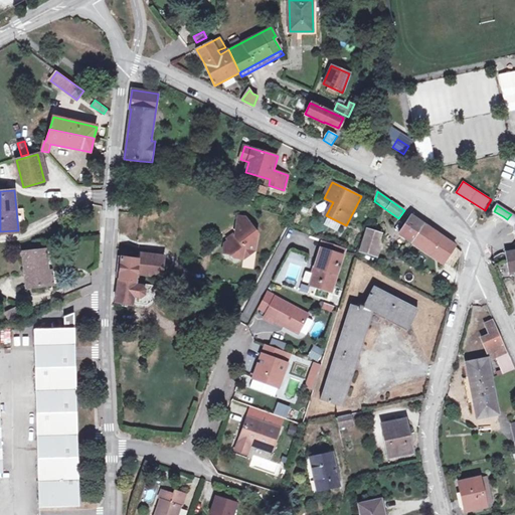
[(411,215),(399,233),(408,239),(415,229),(420,232),(425,224),(411,215)]
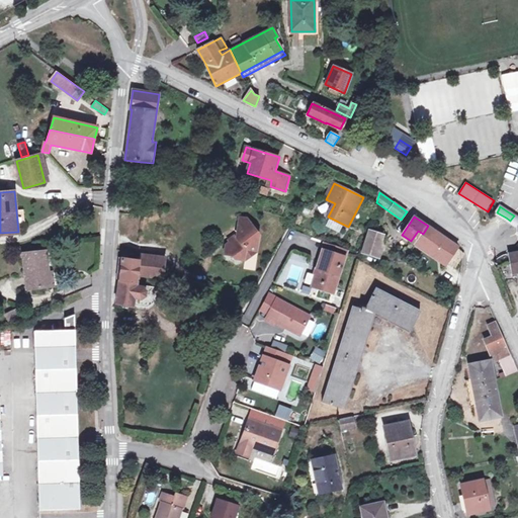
[(227,246),(226,255),(235,256),(238,259),(247,261),(248,251),(257,253),(260,236),(248,219),(240,225),(238,238),(227,246)]
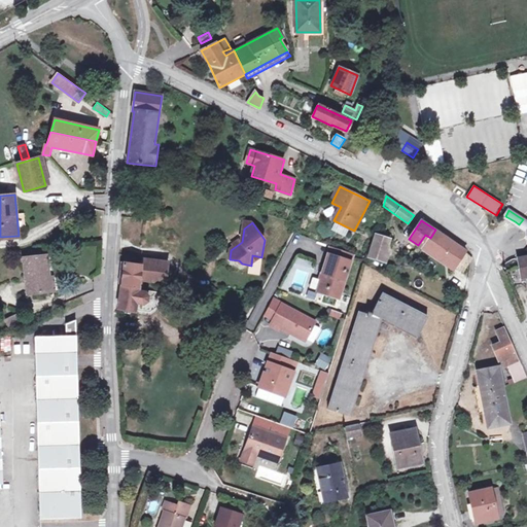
[(425,235),(418,245),(423,248),(454,270),(456,267),(463,272),(470,260),(471,258),(465,253),(466,251),(435,230),(430,238),(425,235)]
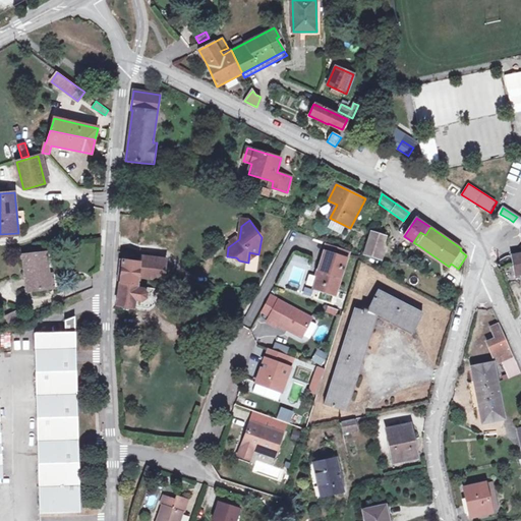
[(371,232),(364,253),(379,258),(386,236),(371,232)]
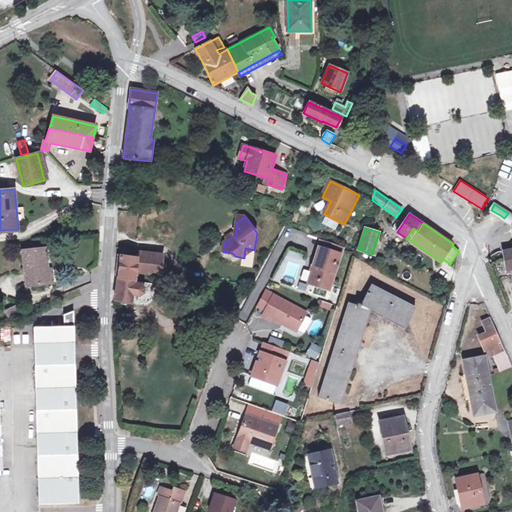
[(322,239),(319,247),(333,252),(336,244),(322,239)]
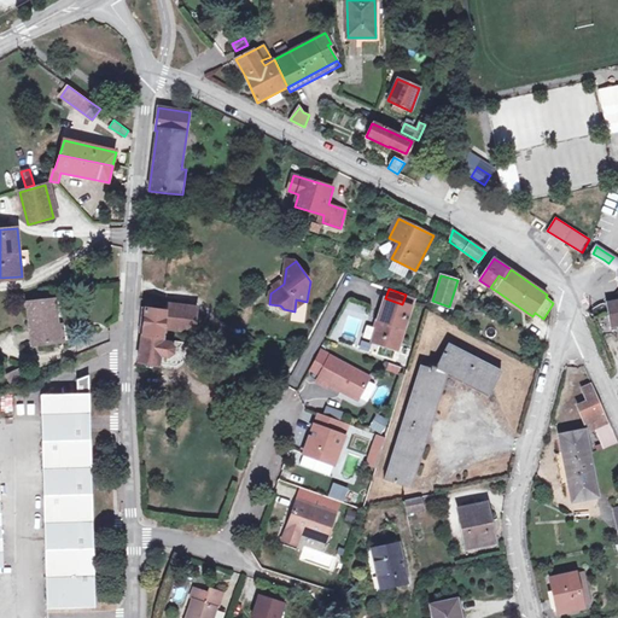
[(379,320),(373,342),(398,349),(413,298),(406,295),(402,304),(385,298),(379,320)]
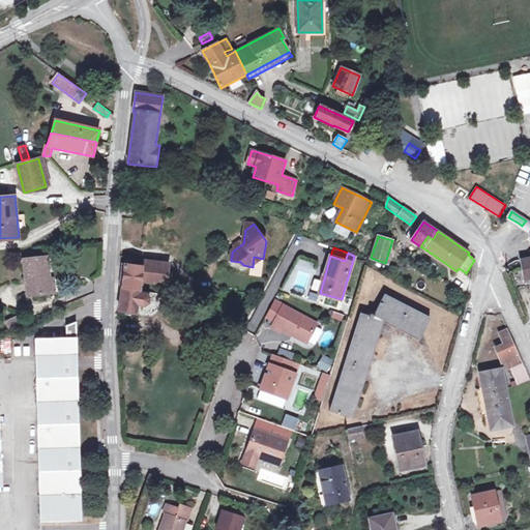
[(49,281),(46,257),(24,260),(28,296),(50,293),(48,281),(49,281)]
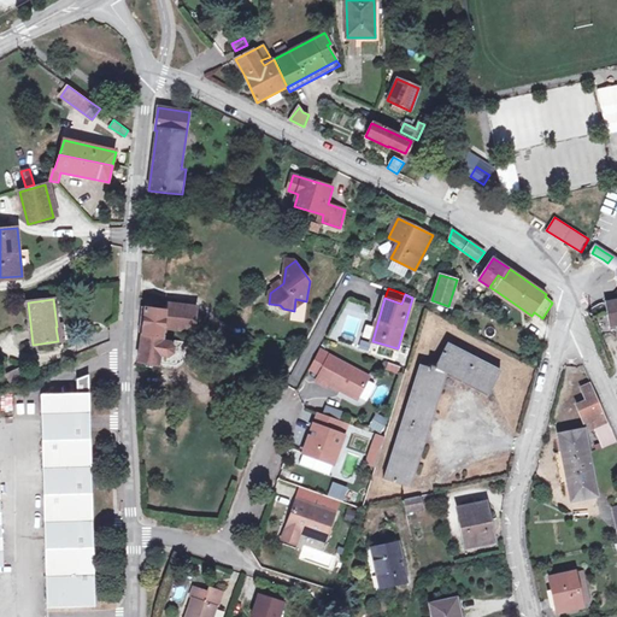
[(163,336),(166,301),(146,299),(145,311),(142,310),(140,328),(142,329),(142,334),(163,336)]
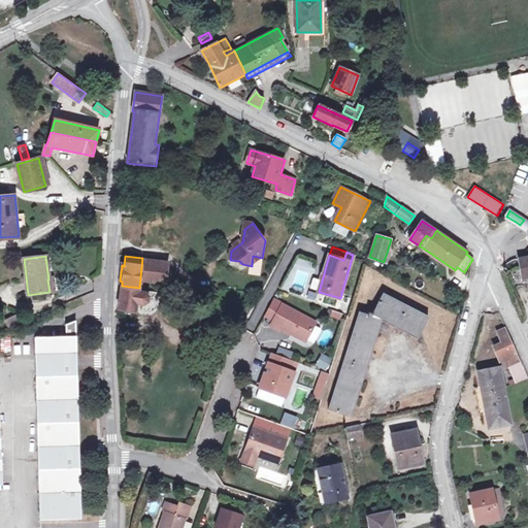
[(144,260),(142,281),(166,284),(168,263),(144,260)]
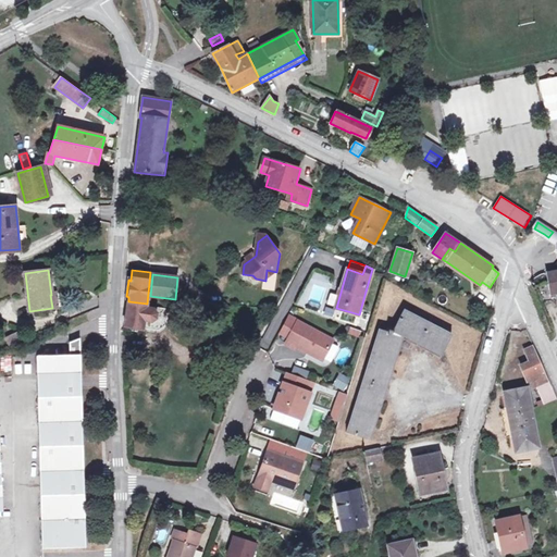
[(327,305),(334,307),(337,295),(331,293),(327,305)]
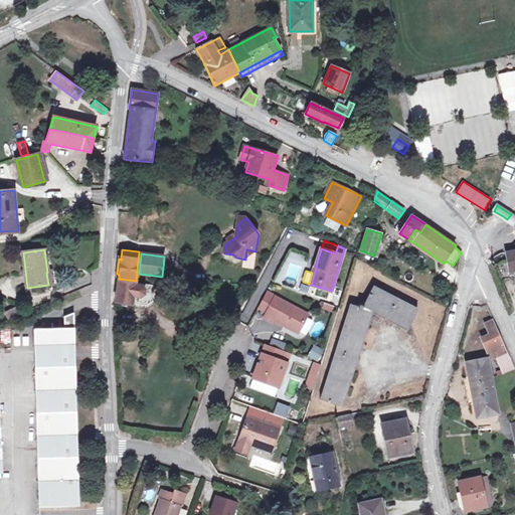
[(135,304),(137,290),(135,290),(136,286),(136,281),(119,279),(117,289),(115,302),(132,305),(133,304),(135,304)]
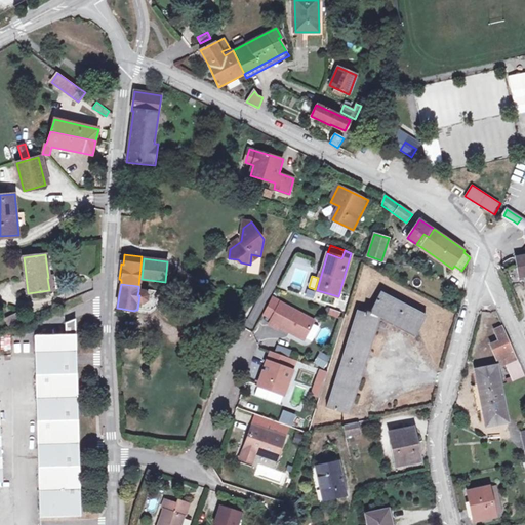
[(315,298),(316,290),(306,289),(305,297),(315,298)]
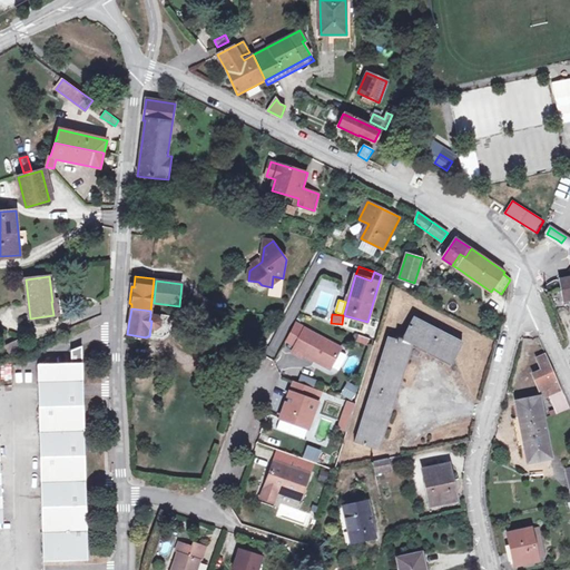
[(151,321),(149,336),(163,338),(167,335),(167,333),(169,318),(153,316),(151,321)]
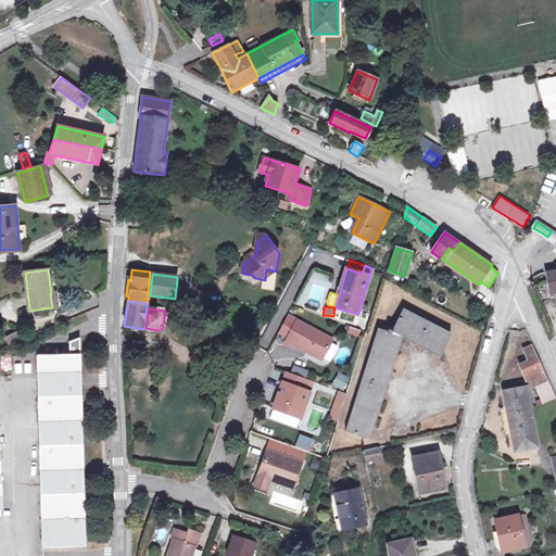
[(346,432),(355,434),(359,421),(366,424),(375,399),(367,396),(371,383),(376,370),(382,373),(389,351),(396,353),(401,336),(406,337),(409,330),(421,337),(425,330),(437,337),(433,342),(445,349),(452,335),(404,310),(393,331),(389,330),(389,331),(380,328),(346,432)]
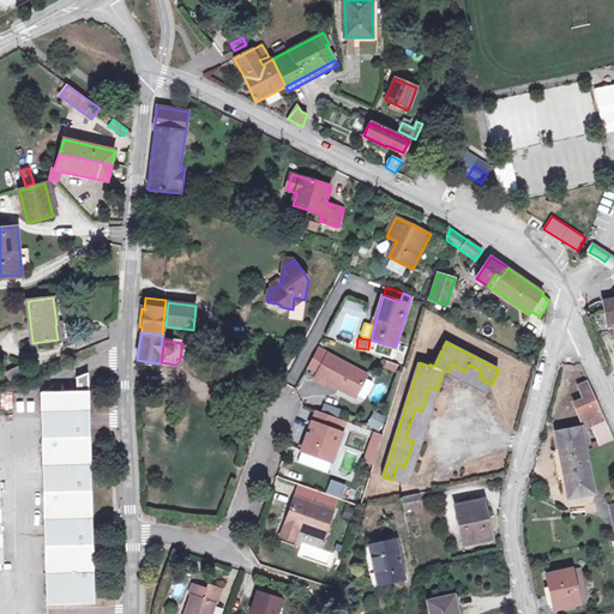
[(311,367),(319,372),(329,354),(320,349),(311,367)]
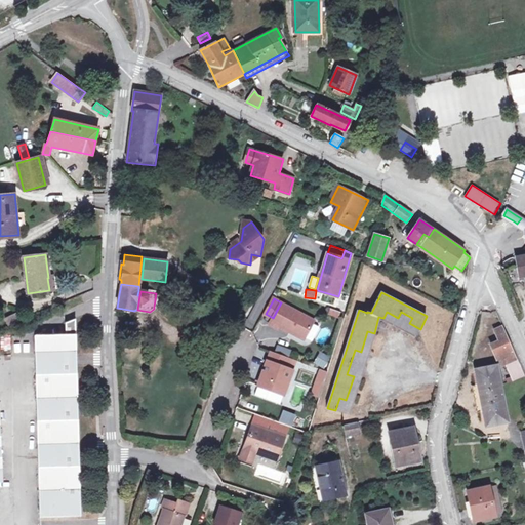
[(273,318),(270,324),(279,329),(280,327),(291,333),(292,331),(306,338),(315,321),(281,303),(273,318)]
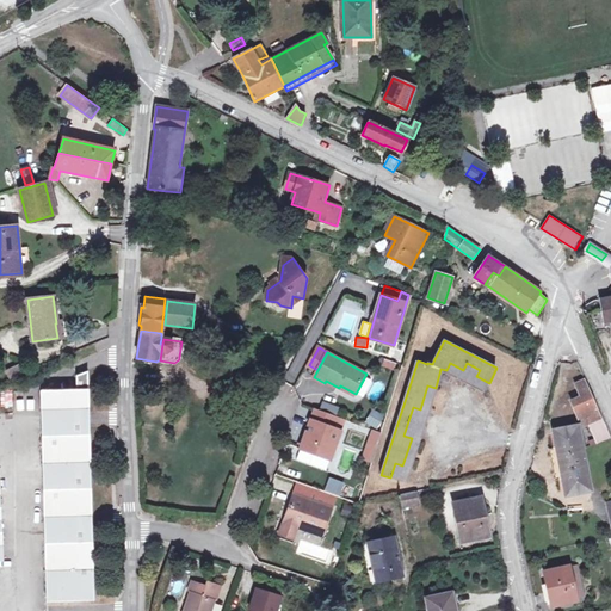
[(387,359),(384,365),(394,370),(396,363),(387,359)]
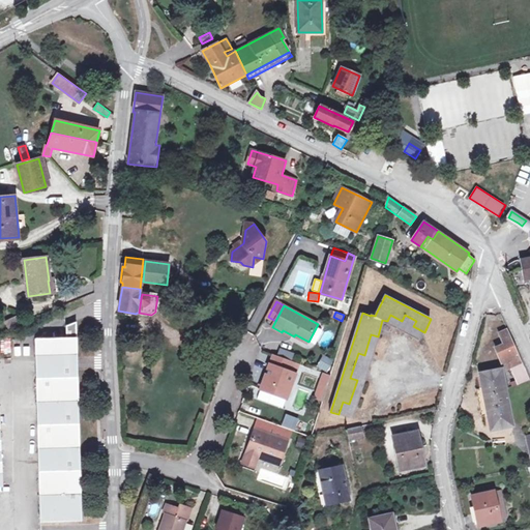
[(390,315),(387,321),(399,327),(402,321),(390,315)]
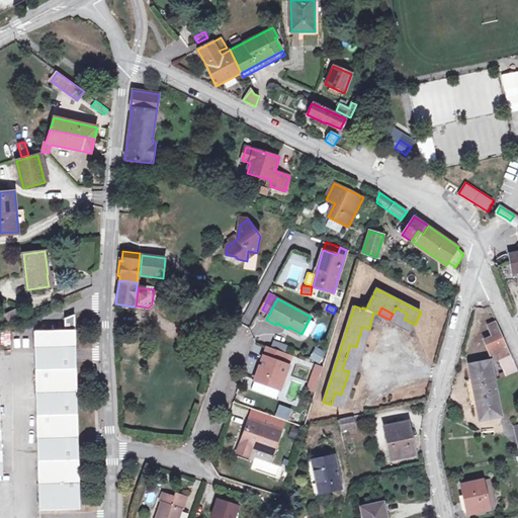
[(393,314),(390,320),(401,325),(404,319),(407,314),(396,308),(393,314)]
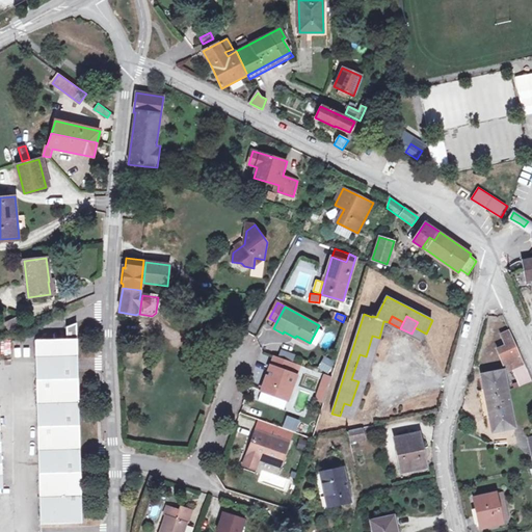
[(20,326),(16,318),(6,323),(9,330),(20,326)]
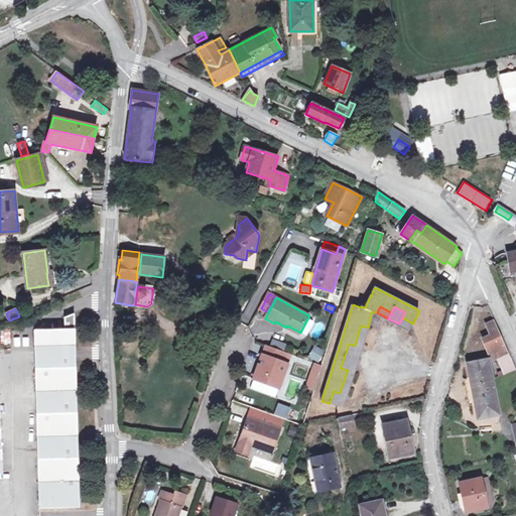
[(79,505),(75,313),(63,317),(63,330),(34,330),(38,506),(79,505)]
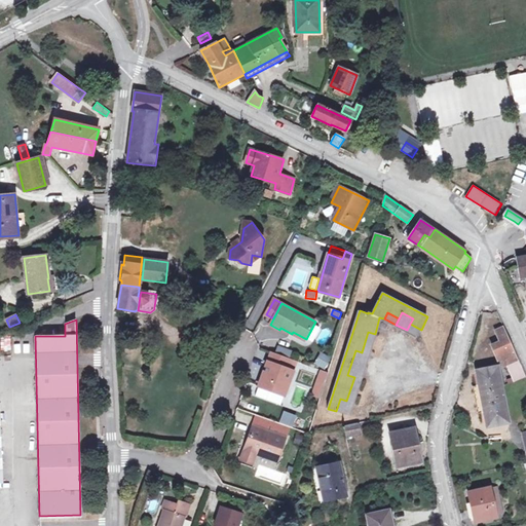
[(410,324),(407,330),(418,336),(421,330),(410,324)]
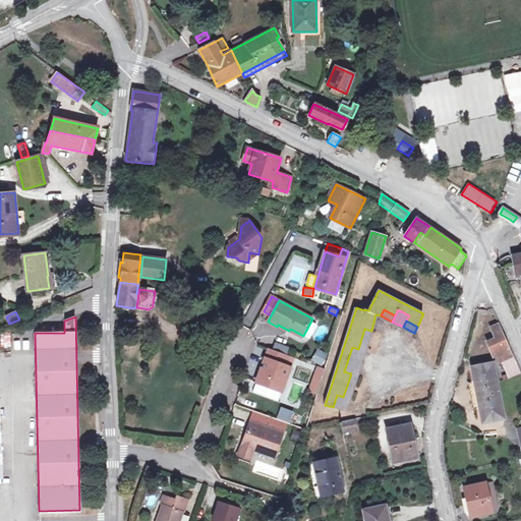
[(502,360),(510,379),(520,372),(520,371),(499,325),(490,328),(497,340),(488,344),(497,362),(502,360)]
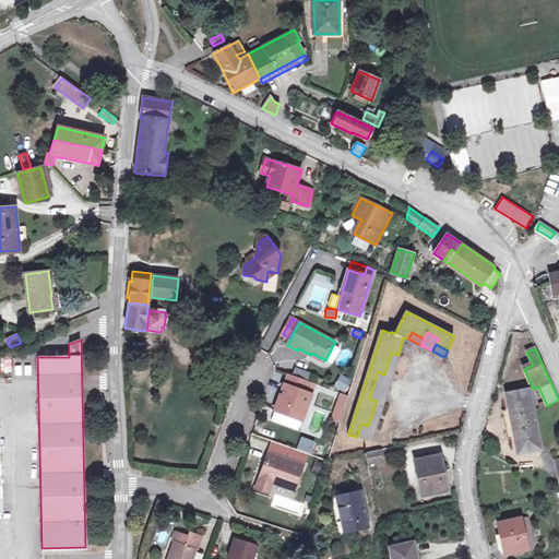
[(311,353),(310,355),(324,363),(325,360),(311,353)]
